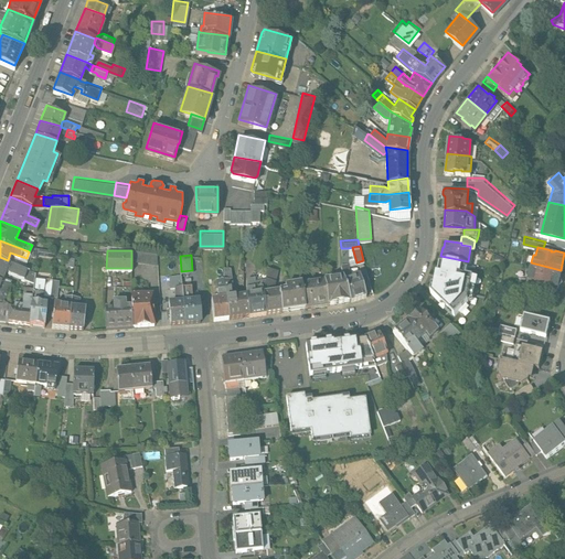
[(468,261),(440,256),(434,290),(456,309),(471,291),(477,264),(468,261)]
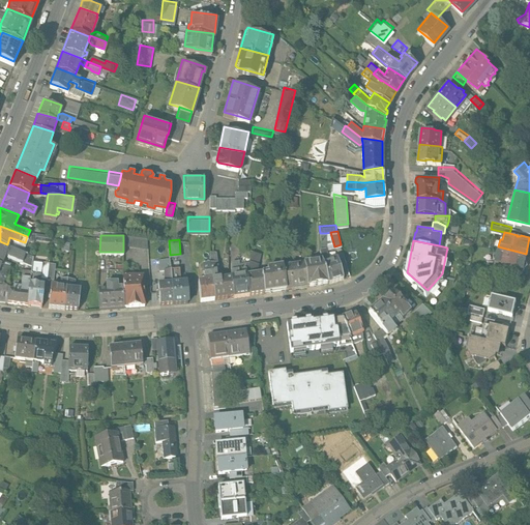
[(7,244),(0,241),(0,258),(2,259),(5,251),(8,254),(20,258),(20,257),(26,259),(27,256),(25,256),(27,252),(7,244)]
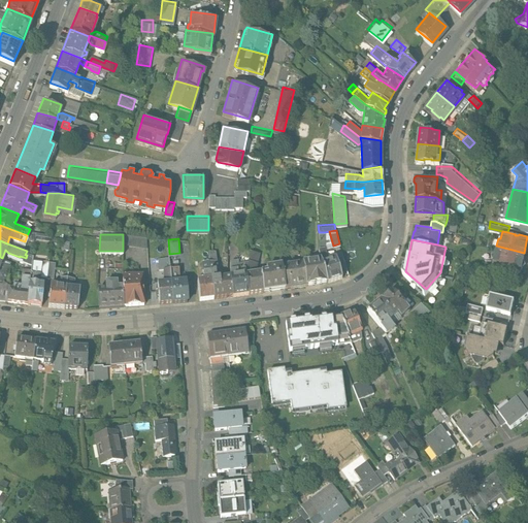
[(335,255),(330,257),(331,258),(327,259),(327,258),(327,256),(324,246),(319,247),(318,249),(320,256),(327,279),(341,274),(335,255)]
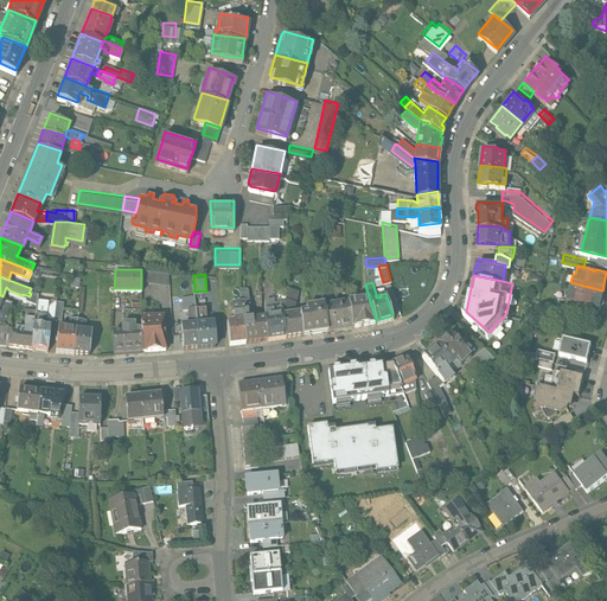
[(602,291),(570,282),(567,300),(567,301),(575,304),(599,308),(602,291)]
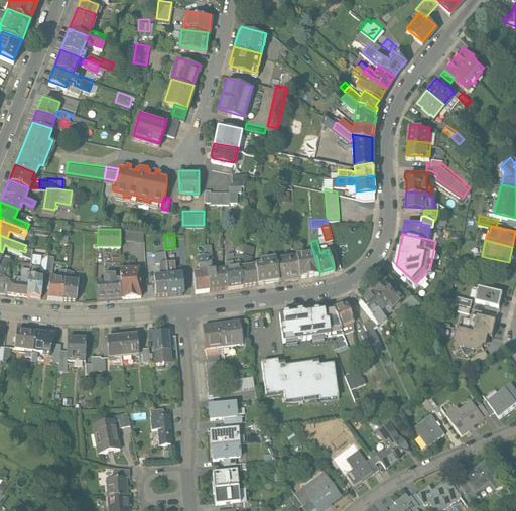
[(210,243),(204,243),(204,253),(206,269),(211,269),(213,263),(210,243)]
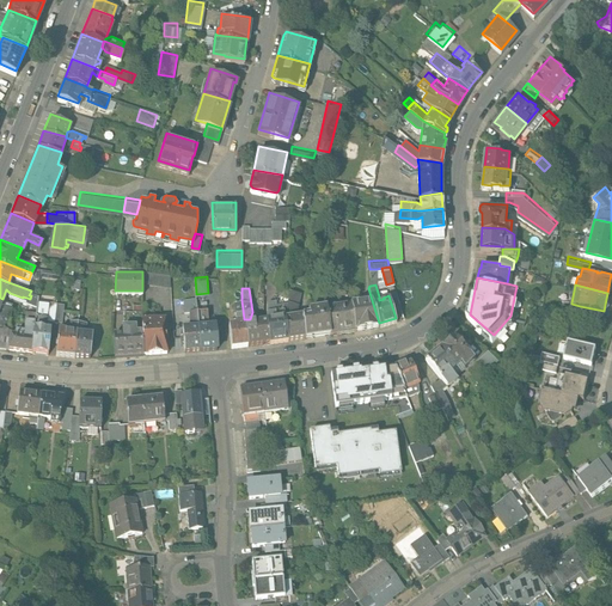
[(142,310),(142,291),(132,291),(132,310),(142,310)]
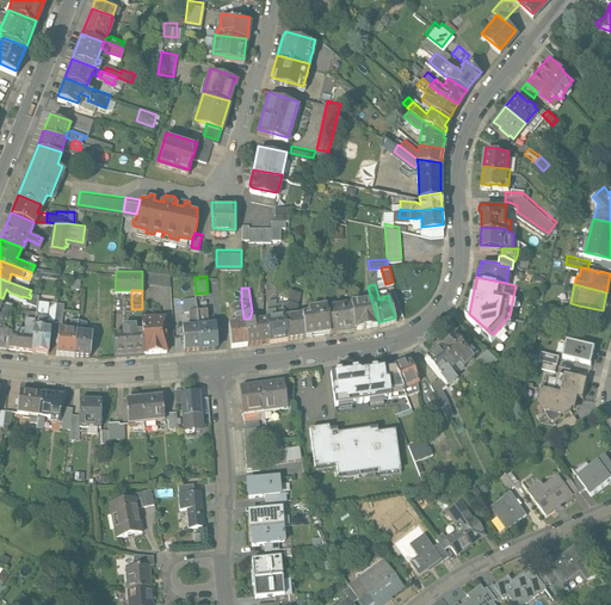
[(298,290),(289,291),(287,302),(296,302),(298,290)]
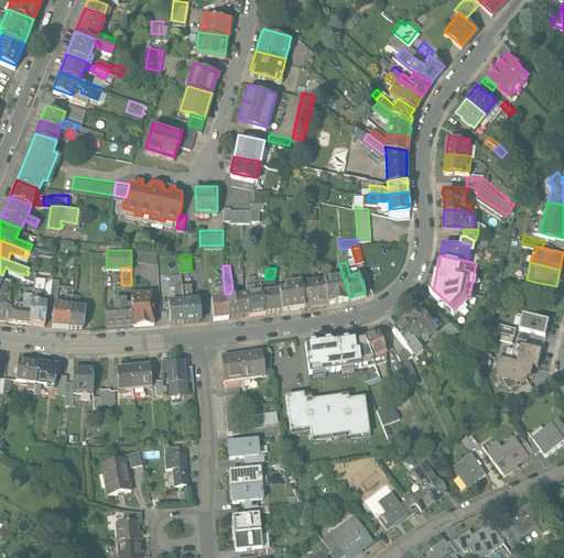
[(181,272),(169,273),(170,284),(174,284),(182,283),(181,272)]
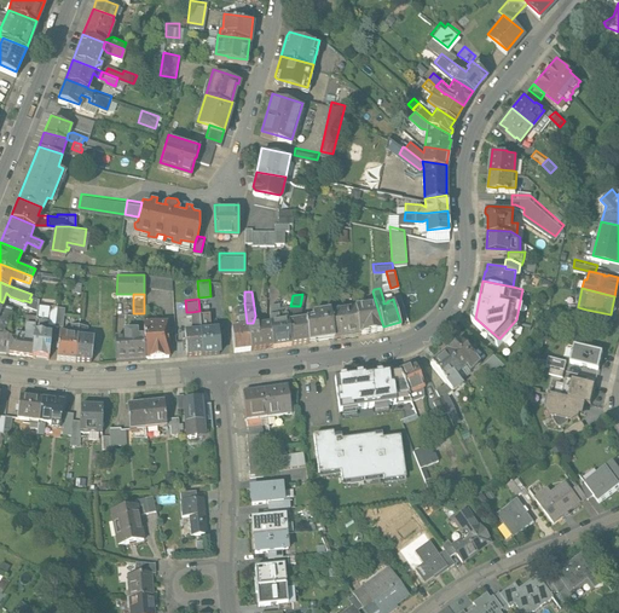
[(375,300),(356,302),(356,310),(358,330),(383,327),(375,300)]
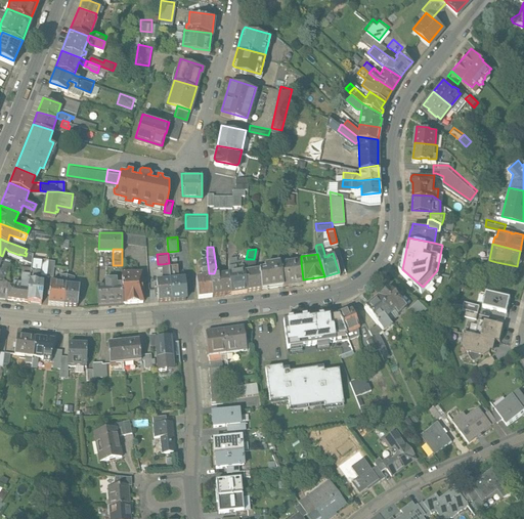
[(48,258),(32,256),(30,273),(30,277),(38,279),(39,272),(46,273),(48,258)]
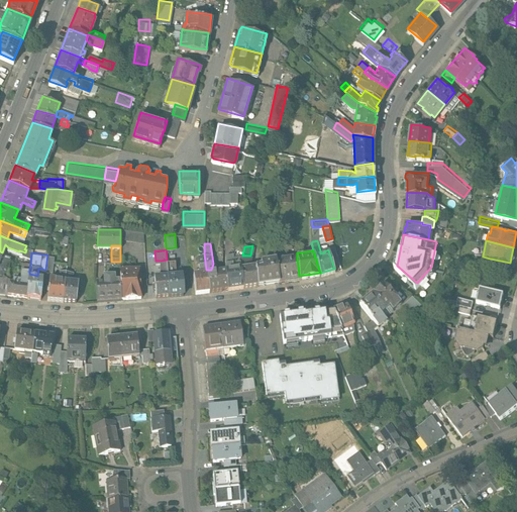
[(240,266),(232,267),(232,252),(225,253),(225,268),(222,269),(224,287),(243,284),(240,266)]
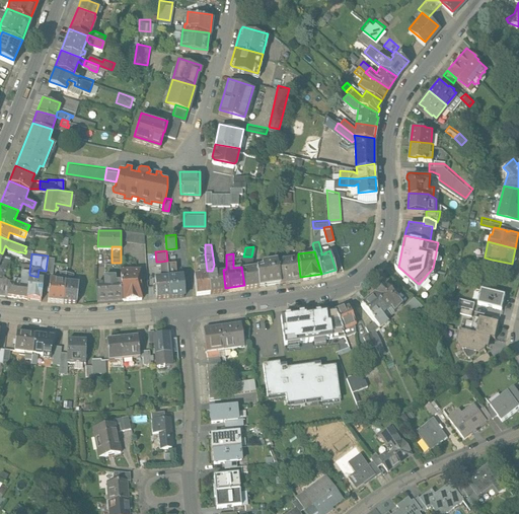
[(298,253),(277,257),(280,280),(300,277),(298,260),(298,253)]
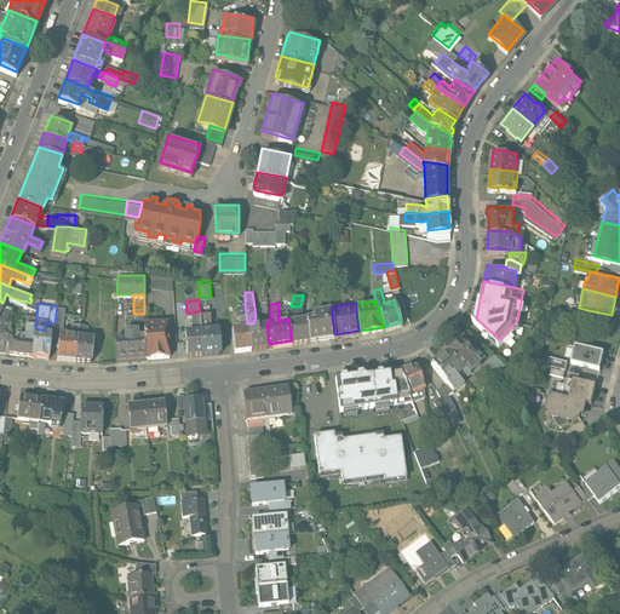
[(245,304),(237,305),(239,320),(242,325),(247,323),(245,304)]
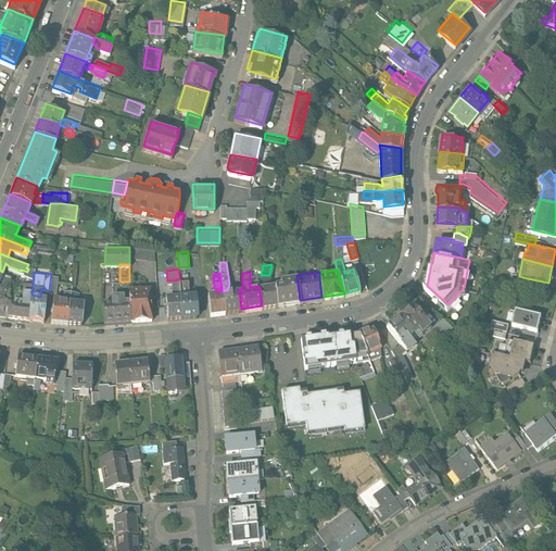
[(1,274),(0,275),(0,312),(4,313),(11,278),(1,274)]
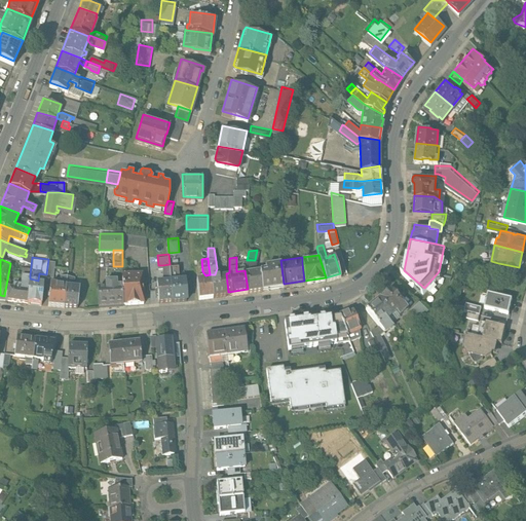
[(491,260),(484,259),(482,265),(497,268),(498,263),(491,261),(491,260)]
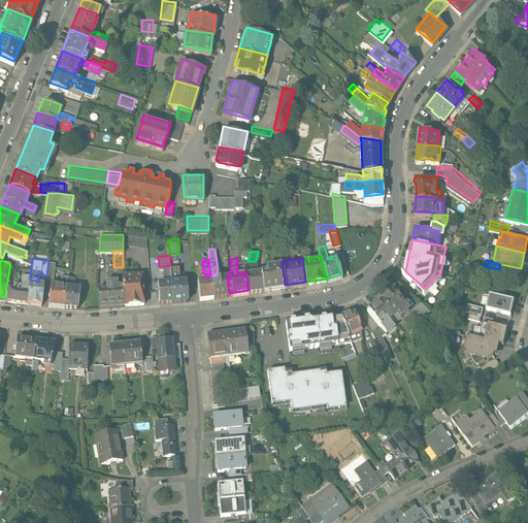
[(256,261),(248,261),(245,271),(249,290),(263,288),(260,268),(255,268),(256,261)]
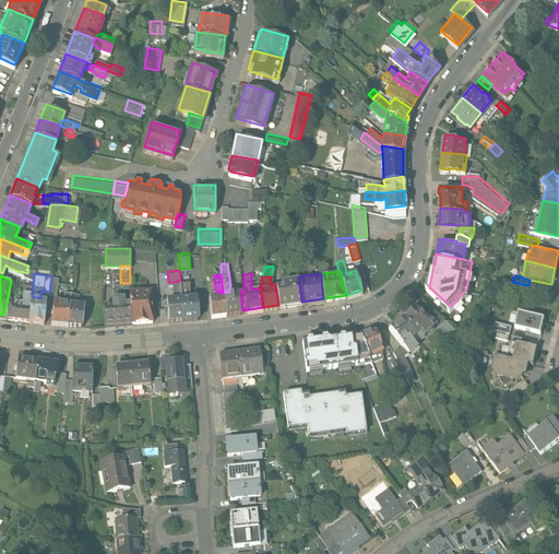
[(298,277),(282,280),(282,283),(275,284),(278,305),(301,302),(298,277)]
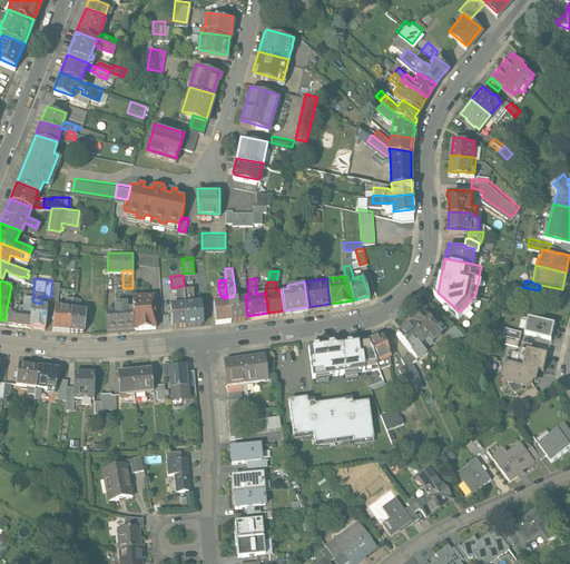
[(177,302),(170,302),(172,323),(187,322),(184,286),(176,287),(177,302)]
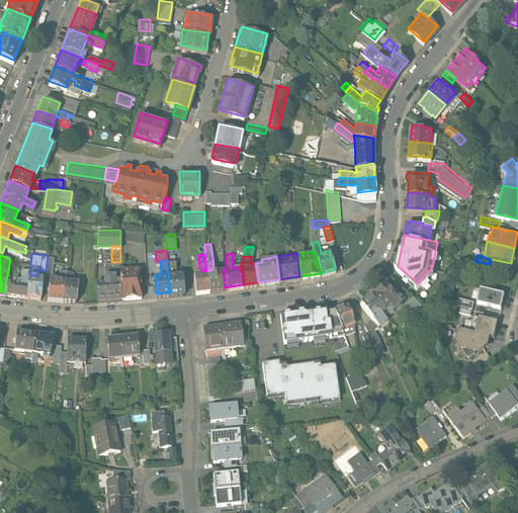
[(182,271),(176,272),(175,260),(167,260),(170,292),(183,291),(182,271)]
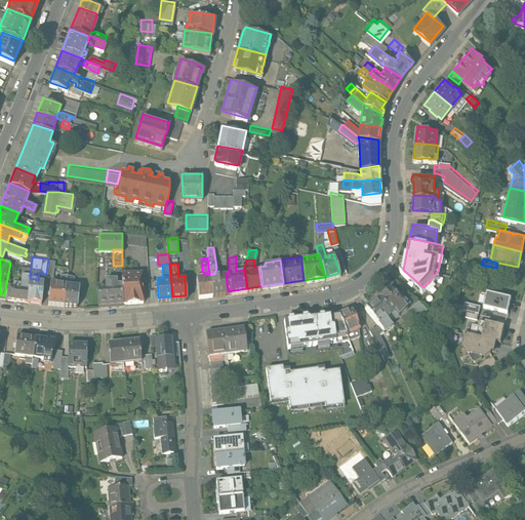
[(113,266),(106,266),(106,279),(122,279),(122,272),(122,266),(113,266)]
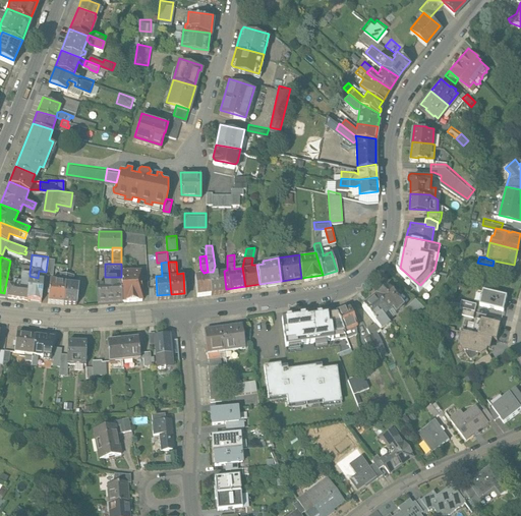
[(140,268),(121,270),(121,277),(121,279),(121,280),(122,298),(141,296),(140,268)]
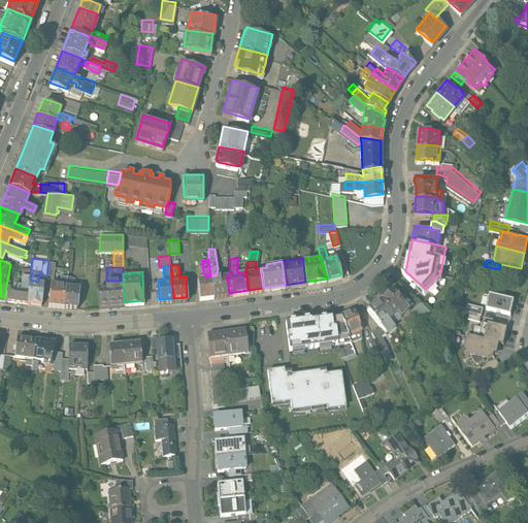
[(30,275),(22,274),(21,283),(14,282),(13,287),(9,286),(8,298),(28,300),(30,280),(30,275)]
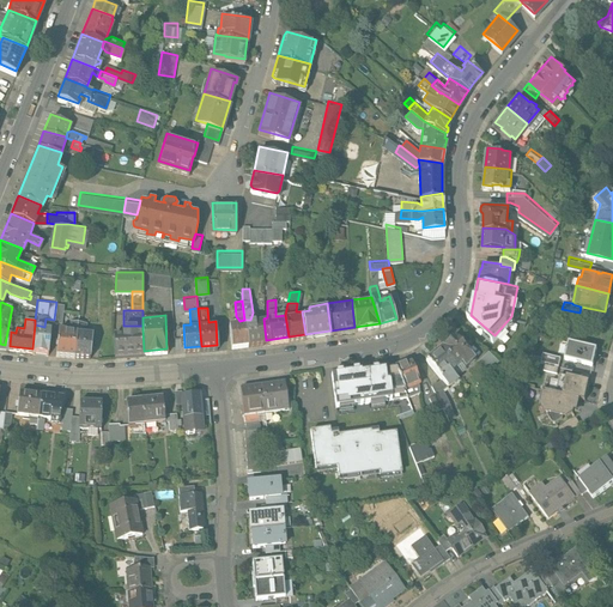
[(65,327),(58,327),(56,351),(76,353),(77,331),(78,327),(78,320),(70,319),(70,328),(70,331),(65,329),(65,327)]
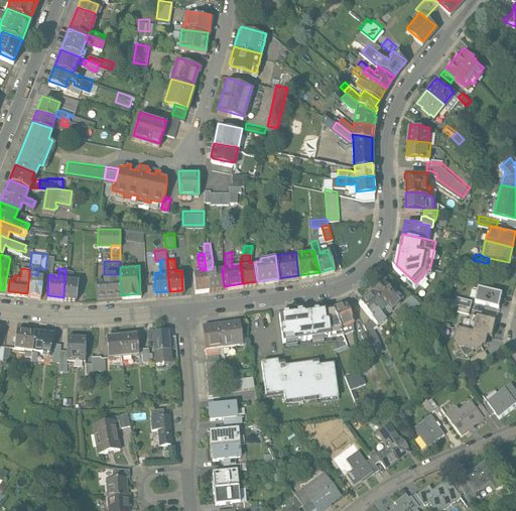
[(211,269),(206,269),(208,288),(224,286),(222,268),(211,269)]
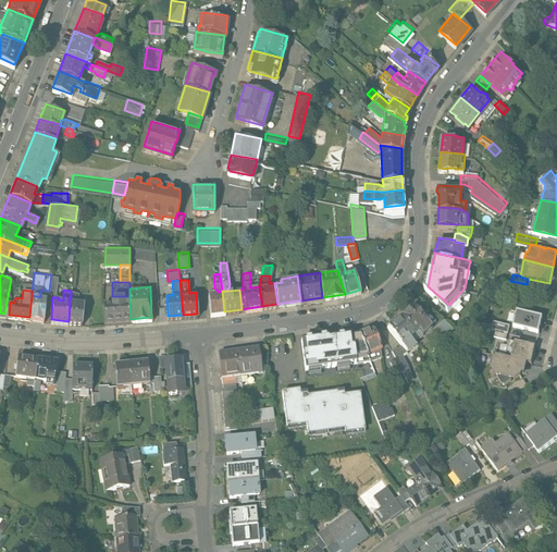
[(218,292),(208,293),(210,313),(224,311),(222,291),(218,292)]
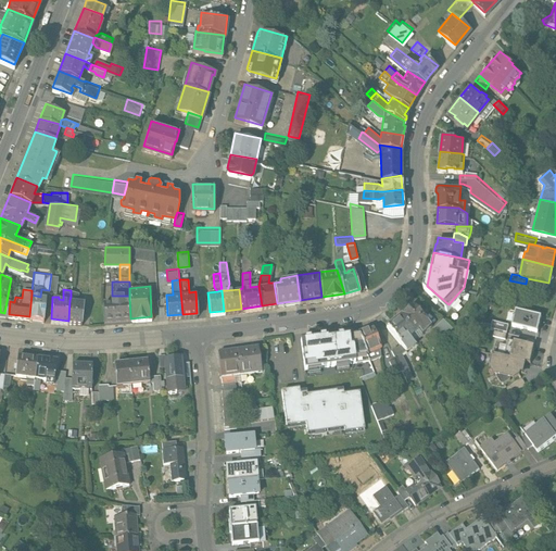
[(40,297),(32,295),(29,316),(43,318),(46,297),(40,297)]
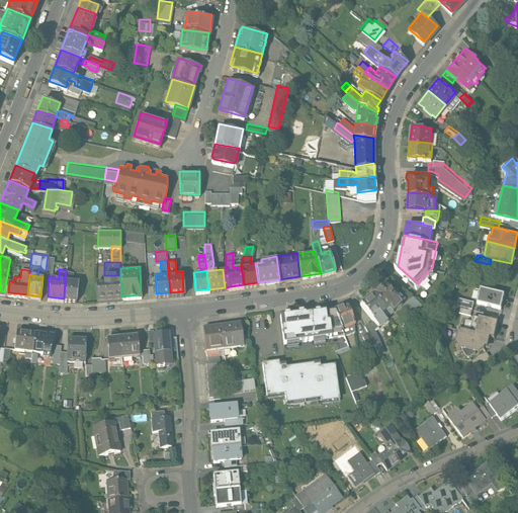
[(104,275),(104,280),(96,280),(97,298),(121,296),(120,278),(120,277),(120,275),(104,275)]
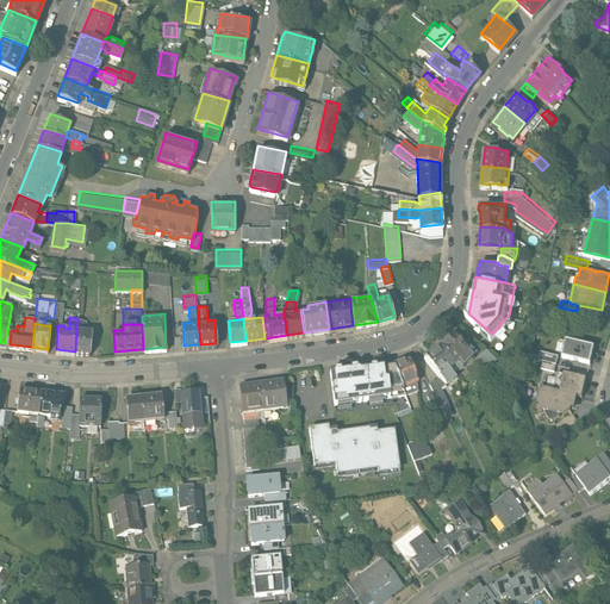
[(474,352),(455,328),(439,341),(455,361),(459,357),(462,362),(474,352)]
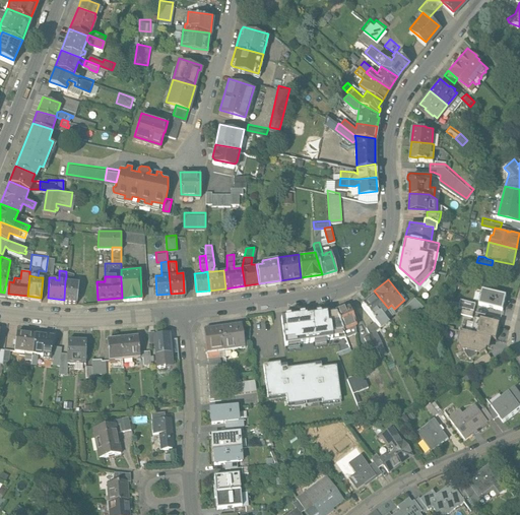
[(78,281),(65,280),(64,300),(76,301),(78,281)]
